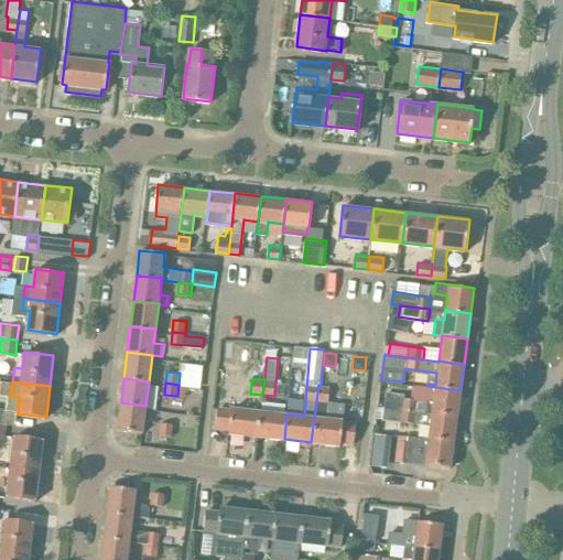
[(457,416),(461,390),(428,386),(428,385),(422,384),(419,409),(415,409),(417,398),(404,396),(404,394),(388,391),(386,407),(457,416)]
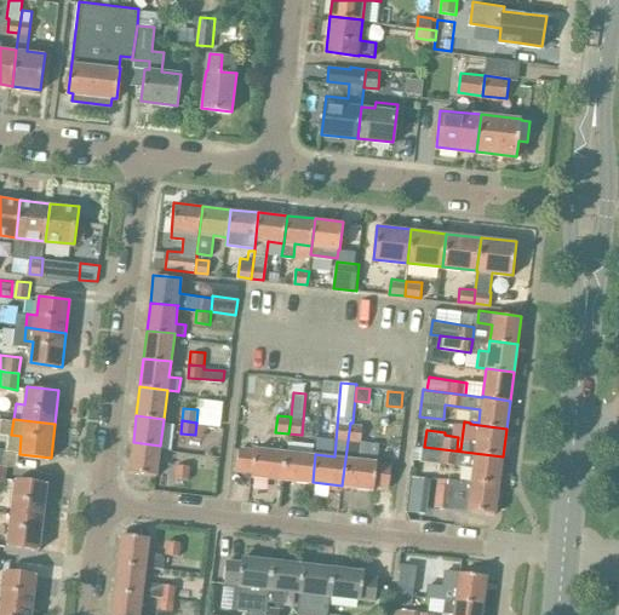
[(364,424),(353,423),(350,423),(342,486),(374,489),(374,484),(389,486),(391,464),(378,463),(377,460),(360,459),(364,424)]
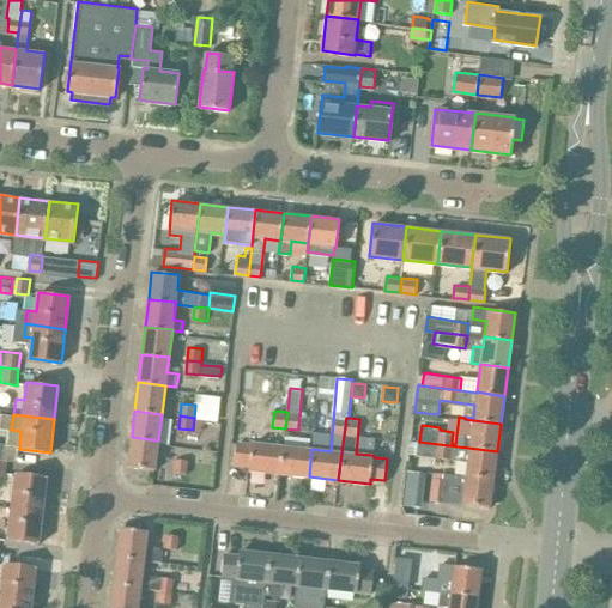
[(155,469),(158,441),(132,437),(128,466),(155,469)]
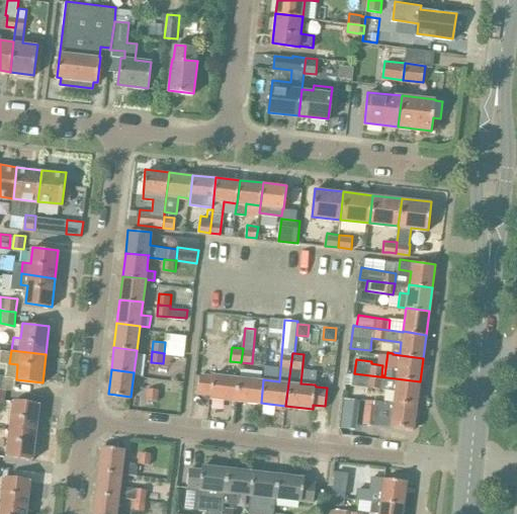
[(210,397),(235,400),(238,376),(212,373),(211,374),(200,373),(198,392),(210,394),(210,397)]
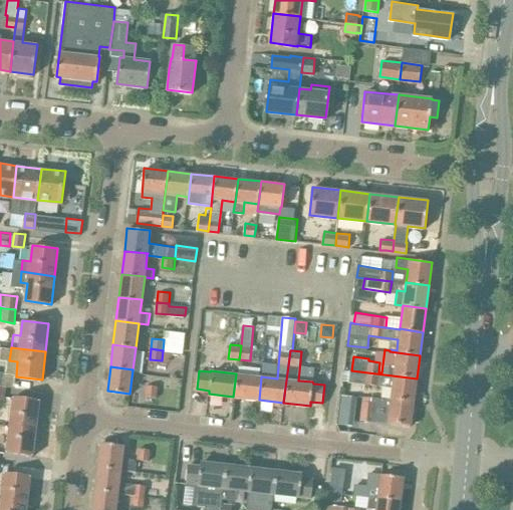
[(414,402),(417,378),(351,370),(350,379),(392,386),(391,399),(390,399),(414,402)]
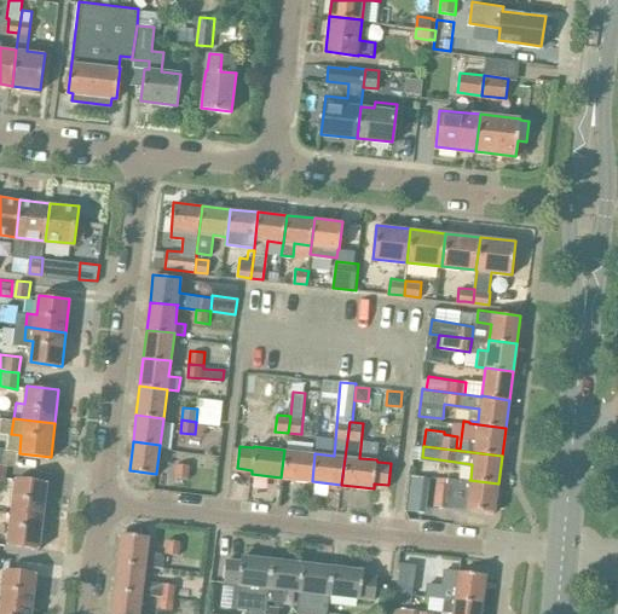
[(281,478),(312,481),(315,453),(284,450),(281,478)]
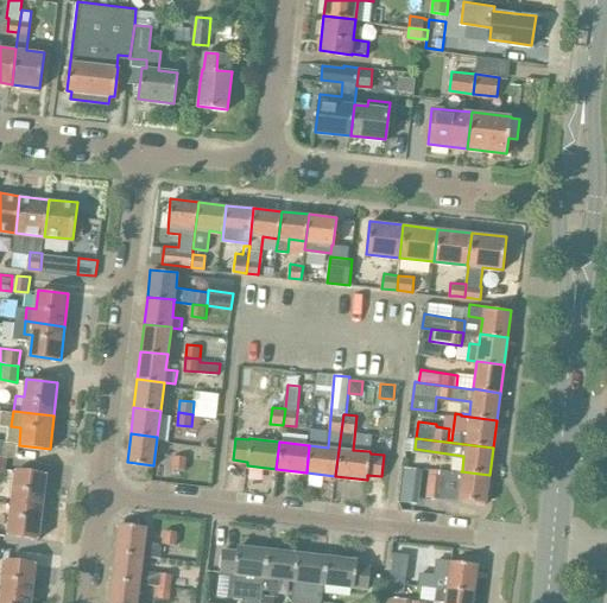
[(176,455),(174,455),(172,468),(185,469),(187,456),(185,456),(176,455)]
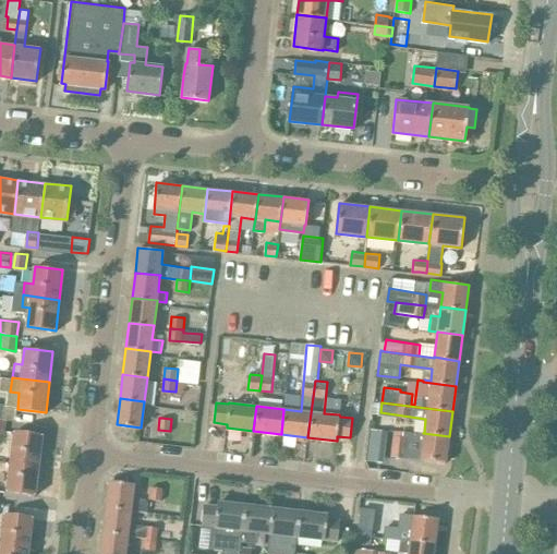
[(371,426),(368,443),(382,444),(384,430),(384,428),(371,426)]
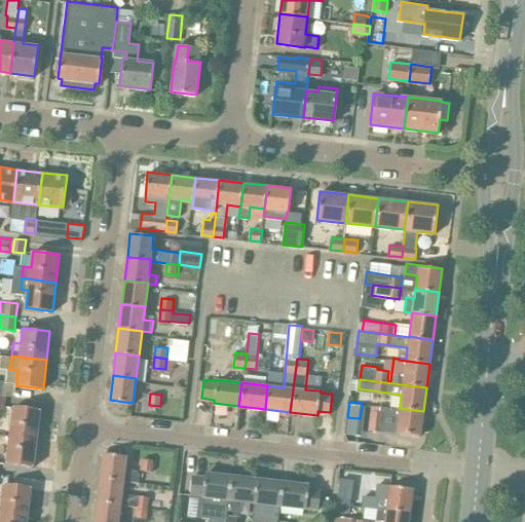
[(40,409),(20,406),(14,406),(10,435),(37,438),(40,409)]
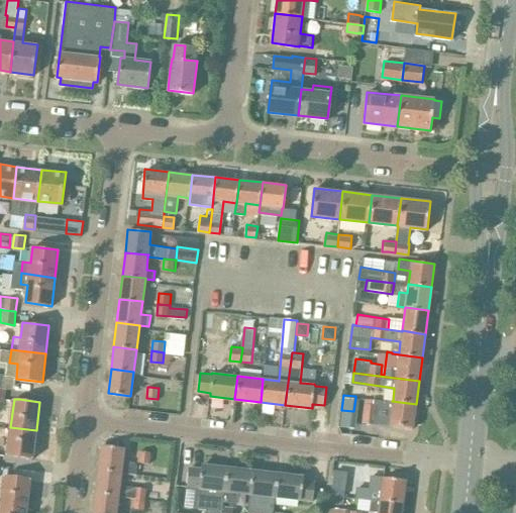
[(413,427),(416,404),(392,401),(393,401),(378,399),(377,403),(366,402),(364,421),(375,422),(376,411),(392,413),(390,424),(413,427)]
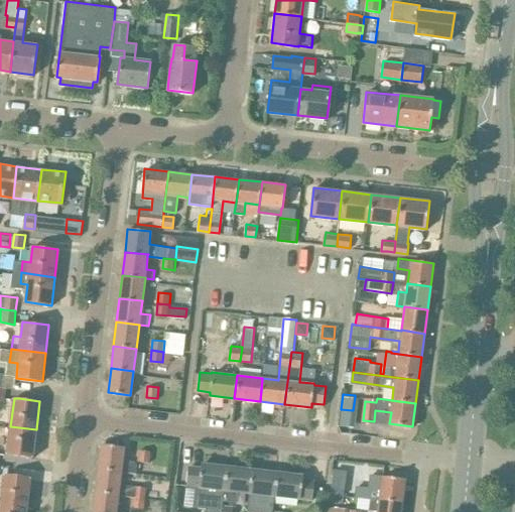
[(6,454),(13,455),(32,457),(36,429),(10,426),(6,454)]
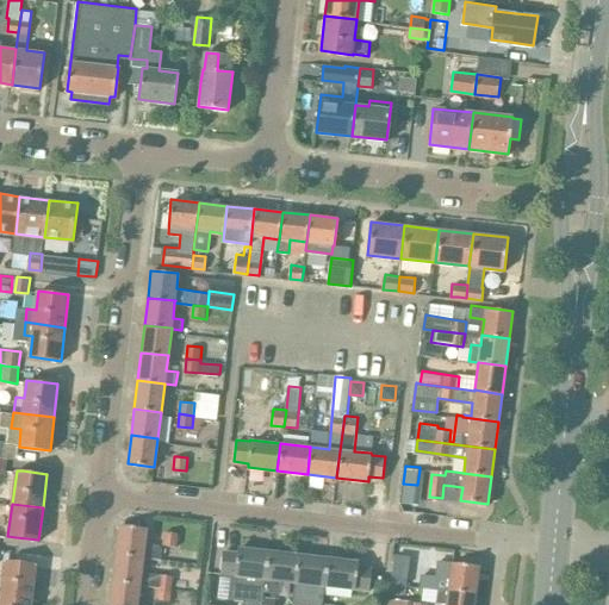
[(117,552),(162,557),(162,548),(159,543),(145,542),(147,528),(120,524),(117,552)]
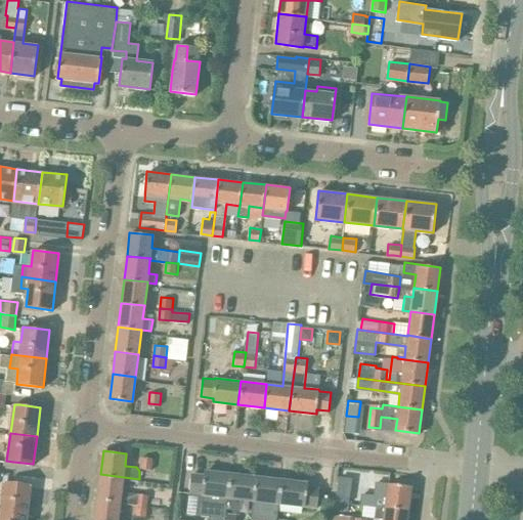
[(142,456),(140,467),(151,468),(154,457),(142,456)]
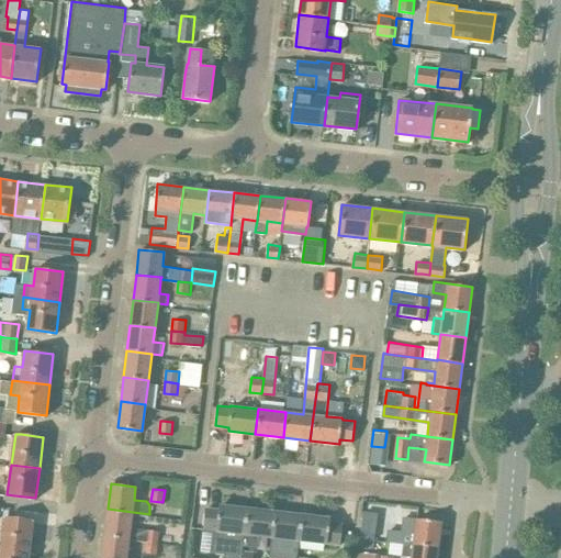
[(205,508),(203,527),(216,528),(216,529),(233,532),(231,549),(225,548),(224,557),(239,557),(242,549),(244,550),(245,545),(242,545),(246,508),(220,505),(219,509),(205,508)]
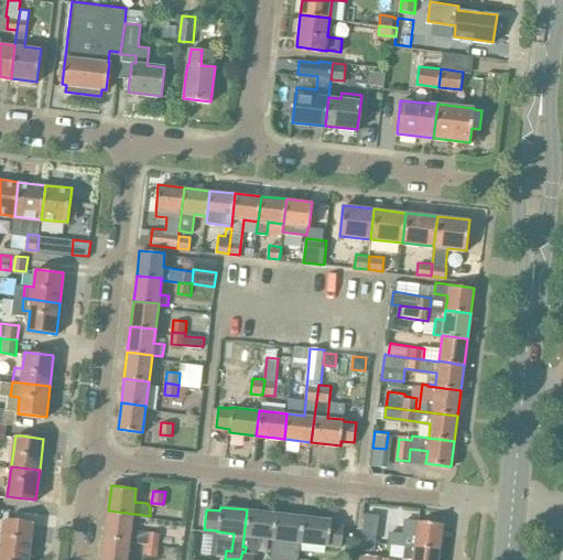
[(260,549),(261,537),(271,538),(274,513),(247,509),(242,547),(246,547),(260,549)]
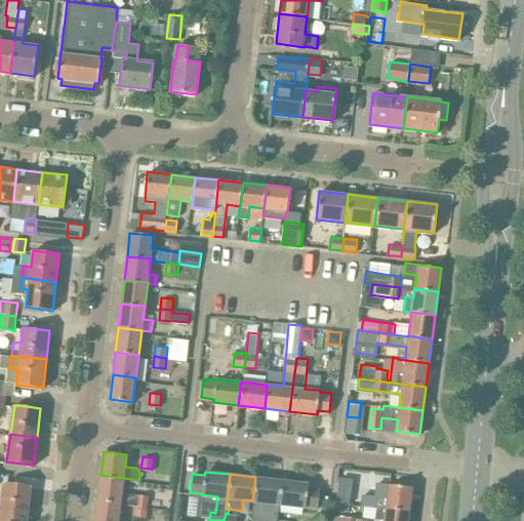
[(120,503),(135,505),(149,506),(150,495),(122,491),(123,479),(138,481),(139,480),(101,475),(97,498),(120,503)]
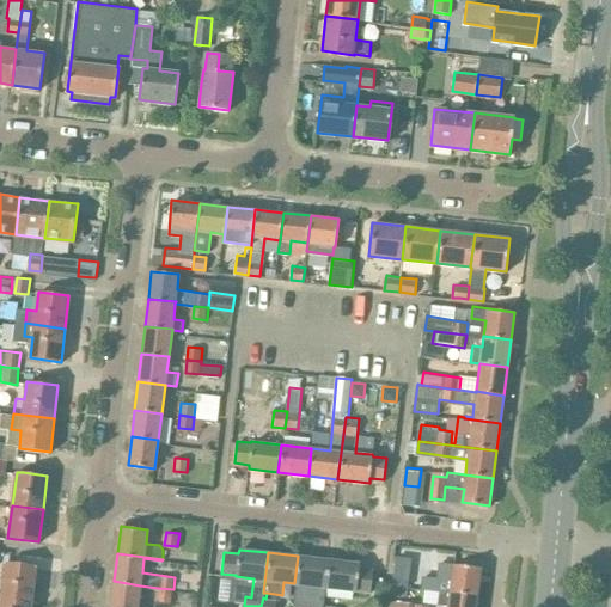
[(298,556),(294,583),(324,587),(328,559),(298,556)]
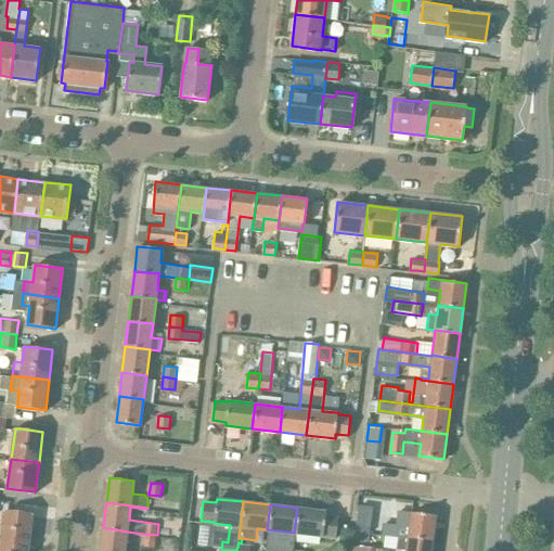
[(297,508),(294,533),(322,535),(336,536),(338,516),(325,515),(326,511),(297,508)]
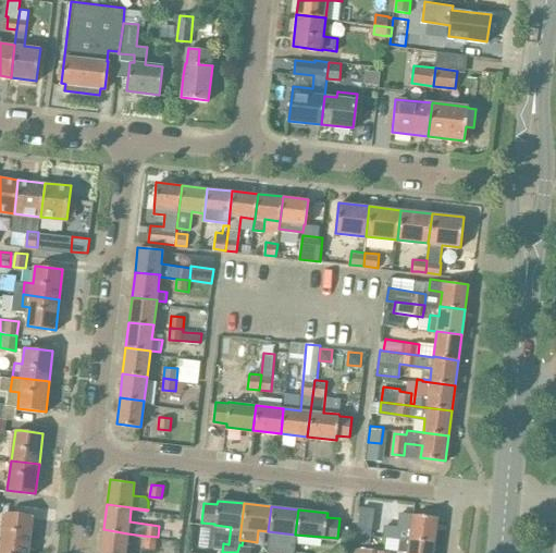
[(4,512),(0,542),(29,545),(33,515),(4,512)]
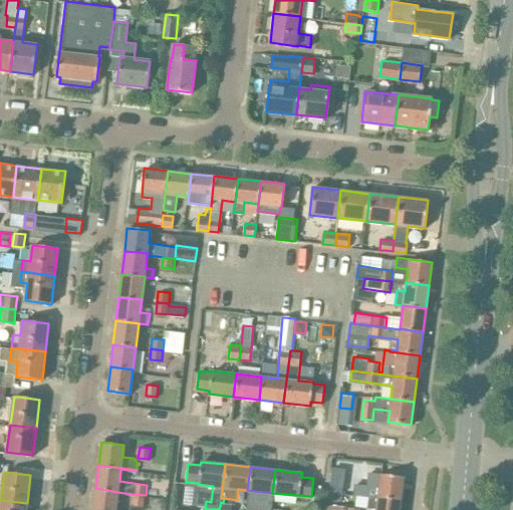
[(379,484),(378,496),(401,499),(404,477),(375,473),(374,483),(379,484)]
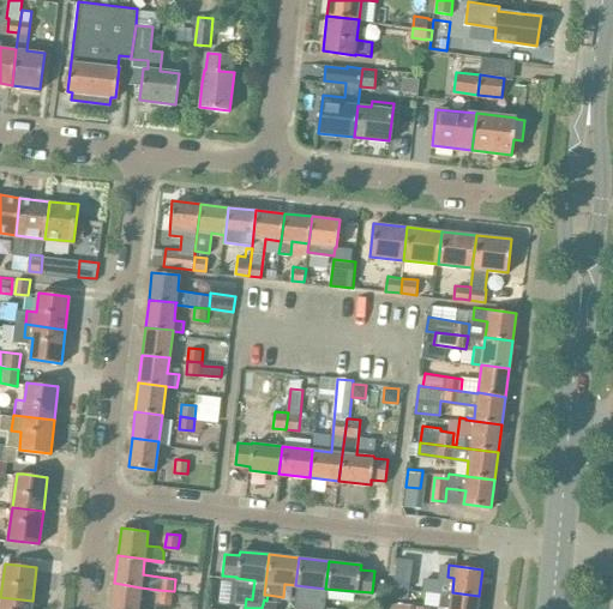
[(138,608),(140,588),(114,583),(110,608),(138,608)]
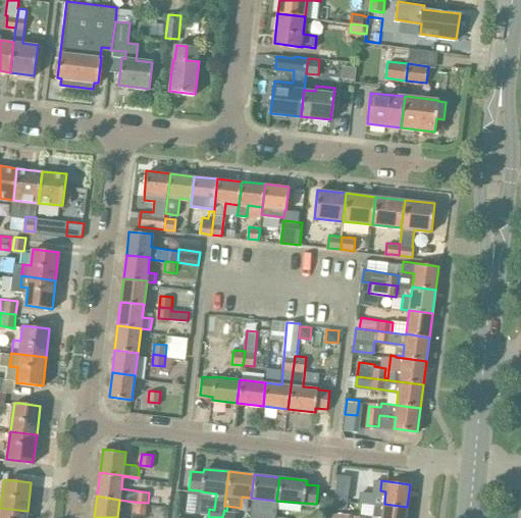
[(146,514),(148,503),(135,502),(133,513),(146,514)]
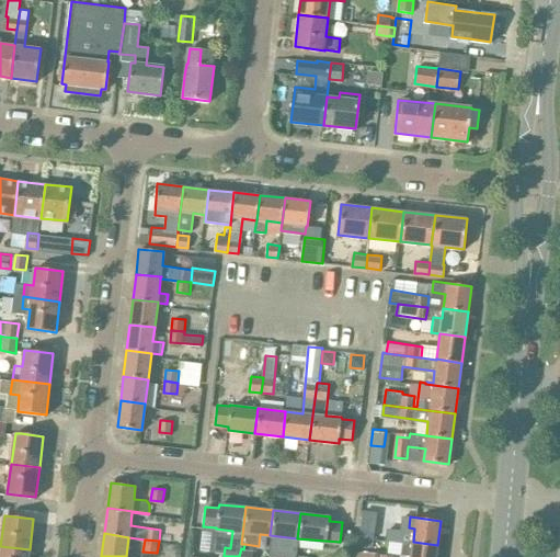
[(435,556),(437,545),(413,542),(412,543),(403,542),(402,554),(411,555),(410,556),(435,556)]
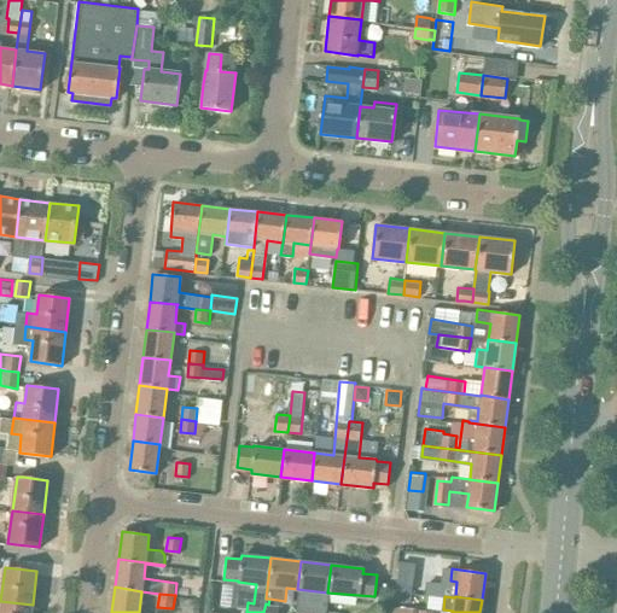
[(0,601),(0,603),(0,612),(30,612),(33,605),(0,601)]
